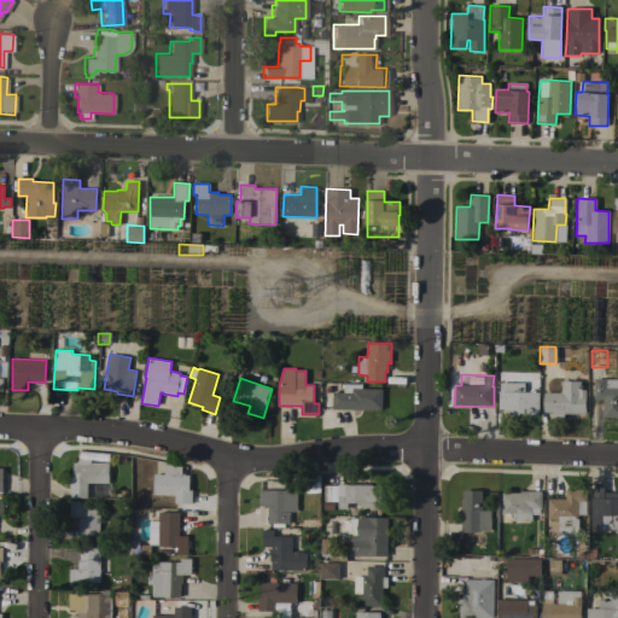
[(617,379),(617,418),(604,418),(604,400),(594,400),(594,379),(617,379)]
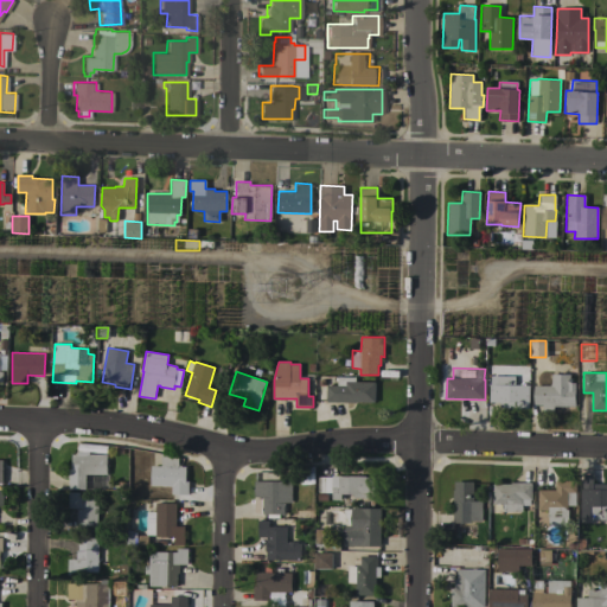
[(550,387),(551,384),(551,375),(570,375),(570,383),(575,383),(575,407),(554,407),(554,411),(543,411),(543,406),(535,406),(535,385),(550,387)]
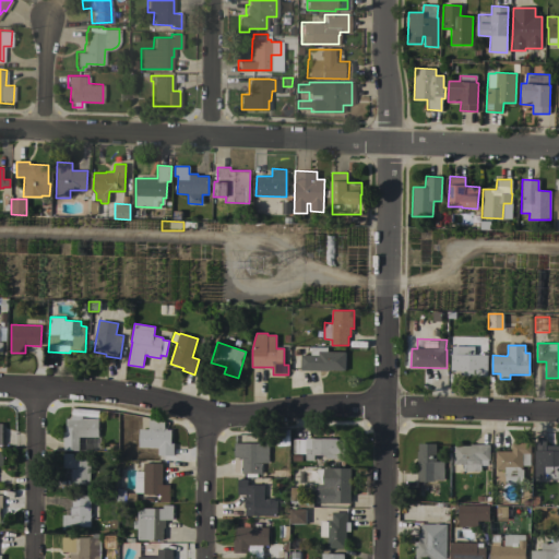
[(461,376),(461,370),(451,370),(451,355),(453,355),(453,346),(475,346),(474,355),(488,355),(488,376),(461,376)]
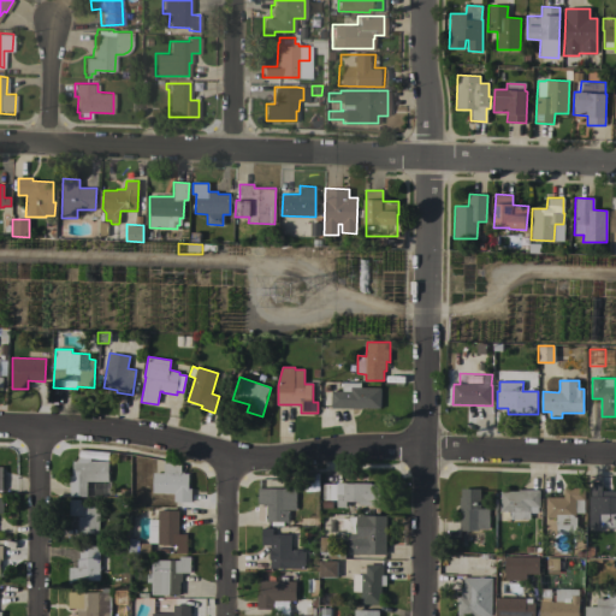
[(362,408),(362,409),(332,408),(332,391),(343,391),(343,383),(361,383),(361,388),(381,388),(381,408),(362,408)]
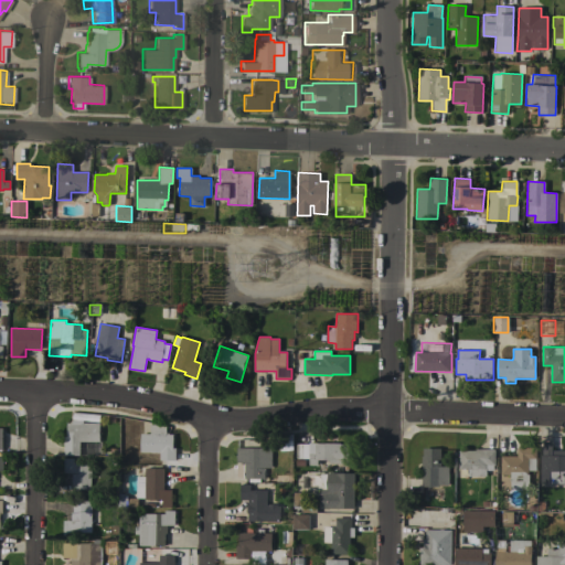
[(65,440),(67,440),(67,423),(73,423),(73,420),(84,420),(84,423),(100,423),(100,441),(81,441),(81,448),(92,448),(92,455),(65,455),(65,440)]
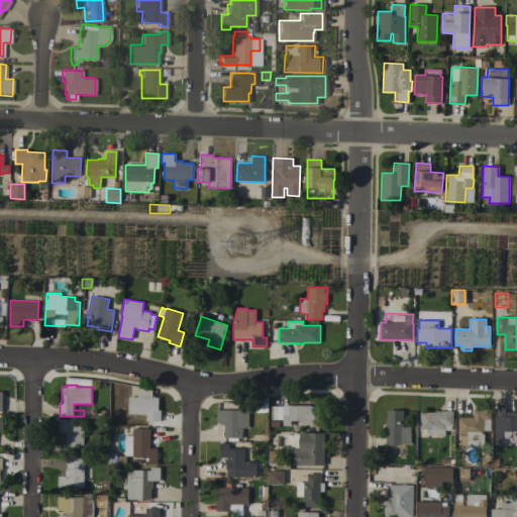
[(129,413),(129,397),(138,397),(138,387),(152,391),(152,396),(154,396),(154,397),(159,398),(159,410),(162,410),(161,421),(146,421),(146,414),(129,413)]
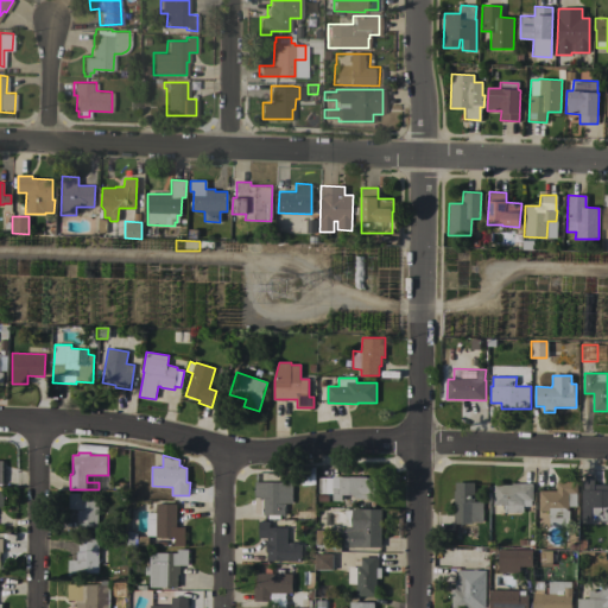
[(607,485),(607,520),(582,520),(582,489),(583,489),(583,475),(594,475),(594,485),(607,485)]
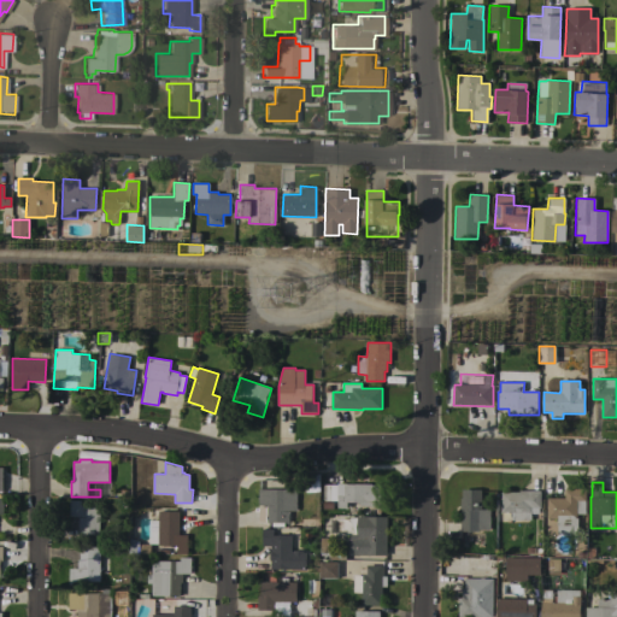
[(323,500),(324,485),(339,485),(339,483),(372,483),(372,485),(381,486),(381,506),(360,506),(360,501),(348,501),(348,507),(338,507),(339,500),(323,500)]
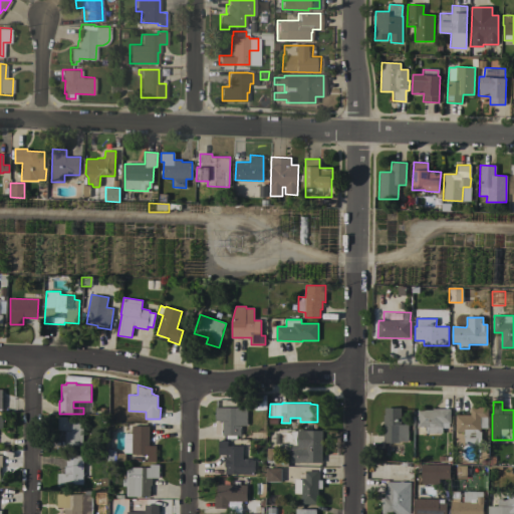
[(471,415),(471,407),(488,408),(488,429),(481,429),(481,432),(482,432),(482,445),(465,445),(465,432),(456,432),(456,415),(471,415)]
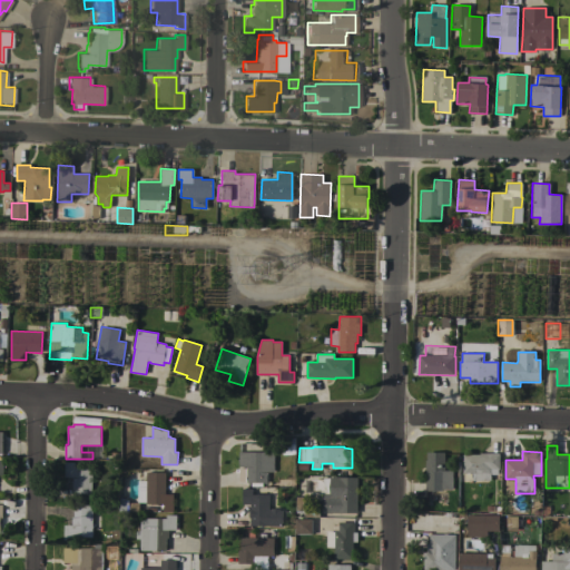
[(275,452),(274,472),(267,472),(267,483),(247,482),(247,467),(239,467),(239,452),(275,452)]
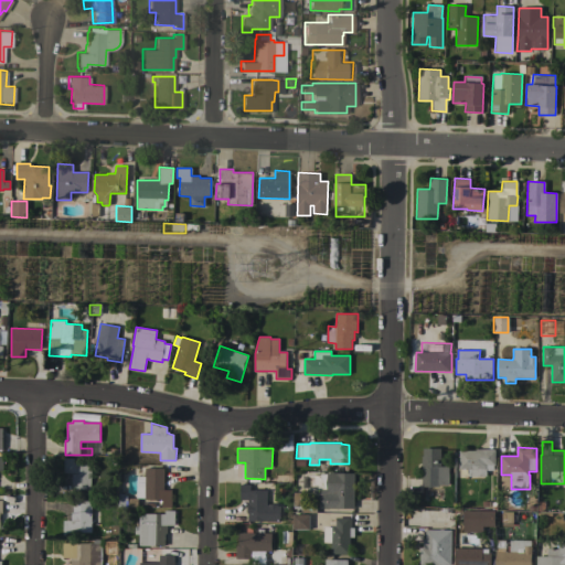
[(422,456),(423,456),(424,448),(441,448),(440,466),(449,467),(449,486),(438,486),(438,487),(422,487),(422,456)]
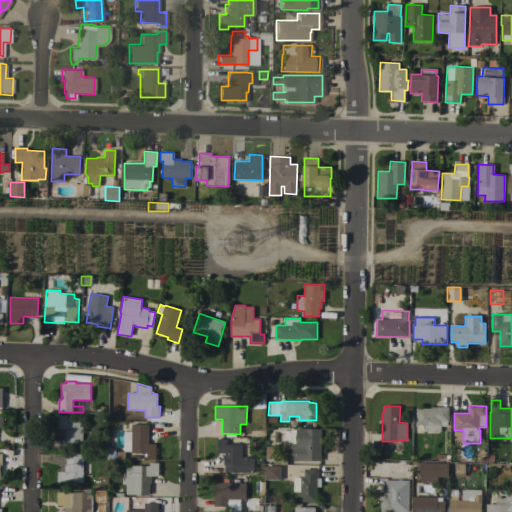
[(449,407),(449,427),(441,427),(441,431),(424,431),(424,425),(416,425),(416,408),(431,408),(431,407),(449,407)]
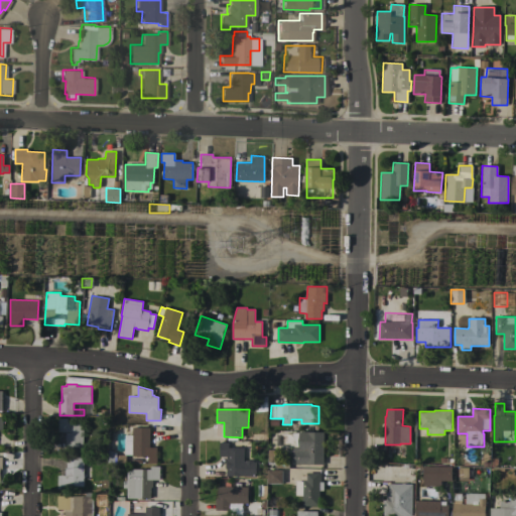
[(84,452),(79,452),(79,446),(70,446),(70,447),(66,447),(67,431),(58,431),(59,418),(69,418),(69,422),(84,423),(84,452)]
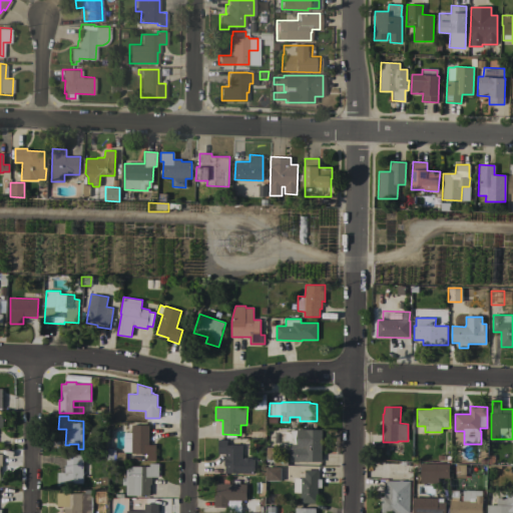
[(132,425),(149,425),(149,445),(156,445),(156,461),(147,461),(147,453),(131,453),(132,425)]
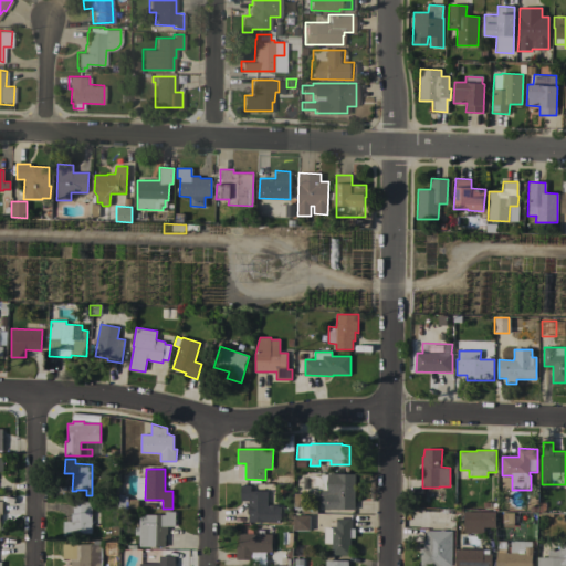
[(356,474),(355,510),(321,509),(321,495),(322,495),(322,492),(324,492),(324,489),(325,489),(325,488),(321,478),(321,474),(328,474),(328,473),(356,474)]
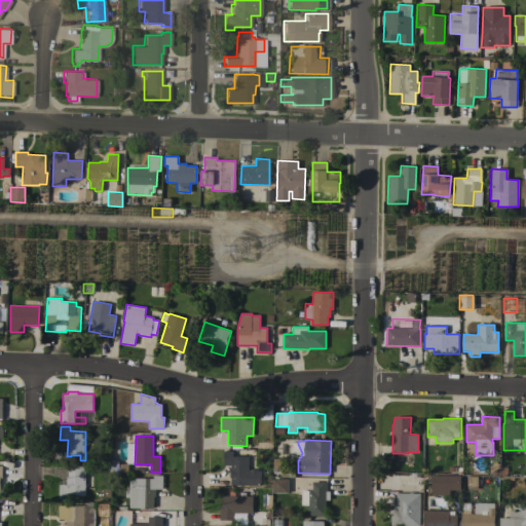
[(255,450),(255,442),(266,442),(266,450),(255,450)]
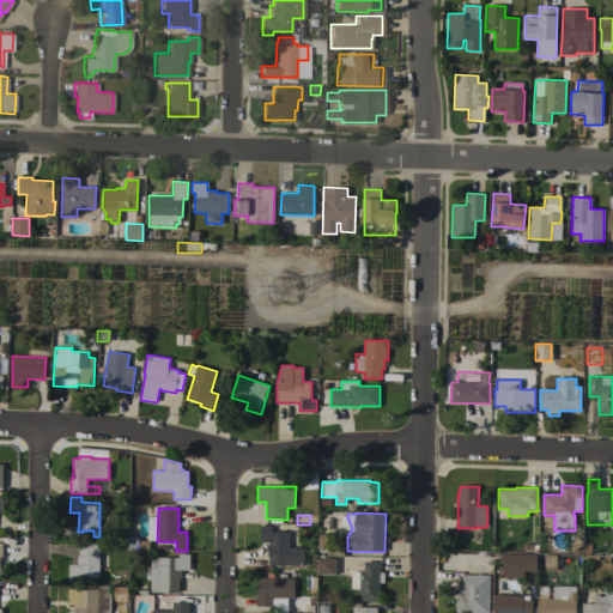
[(268,565),(268,557),(267,556),(267,550),(269,548),(269,542),(260,541),(261,526),(272,526),(272,532),(290,532),(290,548),(291,548),(291,547),(301,547),(301,548),(304,548),(304,566),(268,565)]
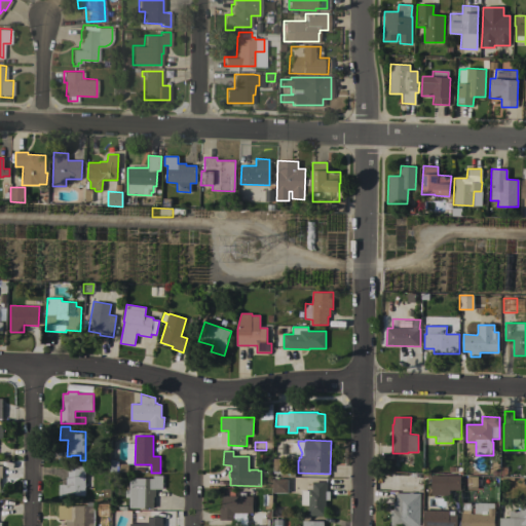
[(282,477),(282,474),(273,474),(273,458),(282,458),(282,470),(295,470),(295,477),(282,477)]
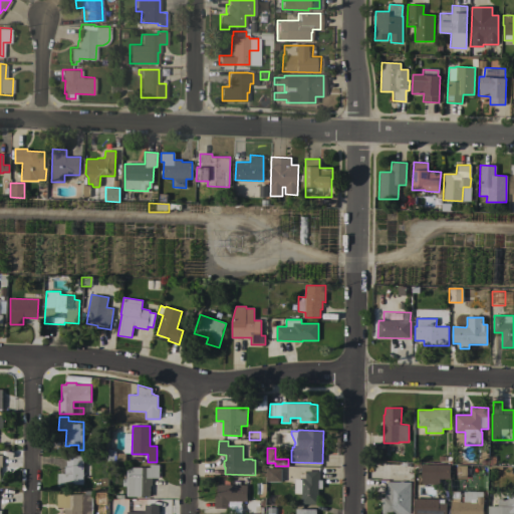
[(108,461),(108,449),(113,449),(113,453),(116,453),(125,453),(125,461),(108,461)]
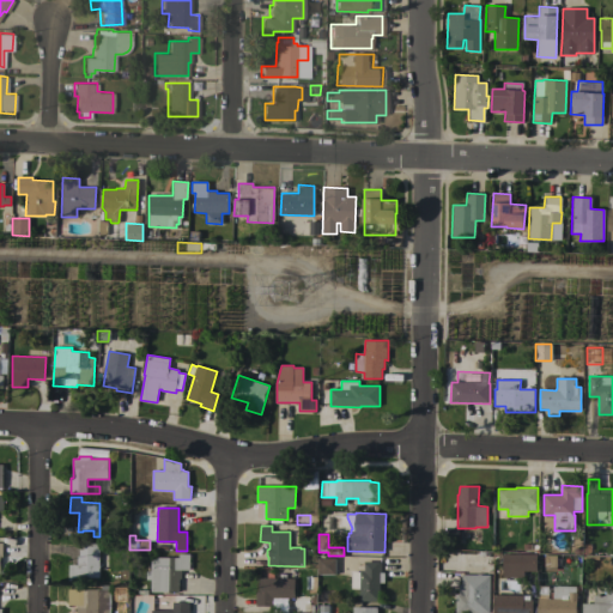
[(99,577),(80,577),(80,581),(70,581),(70,564),(78,564),(78,556),(79,556),(80,542),(101,542),(99,577)]
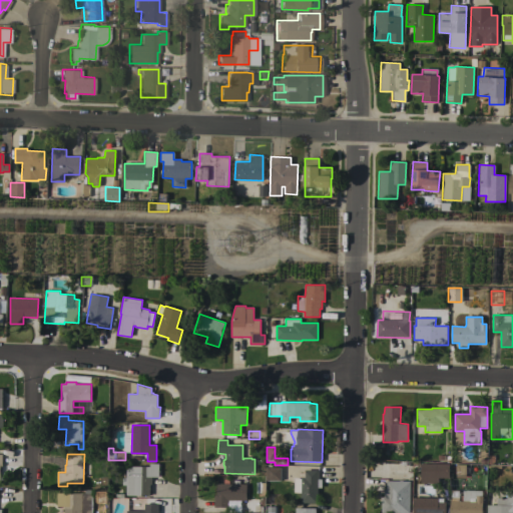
[(150,466),(150,463),(159,464),(158,477),(151,477),(151,484),(150,484),(149,496),(126,495),(126,485),(122,485),(123,478),(126,478),(126,466),(150,466)]
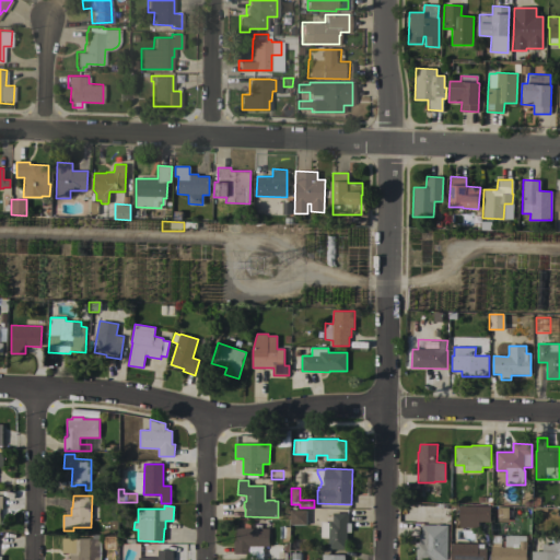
[(490,506),(490,522),(478,522),(478,527),(458,527),(459,505),(490,506)]
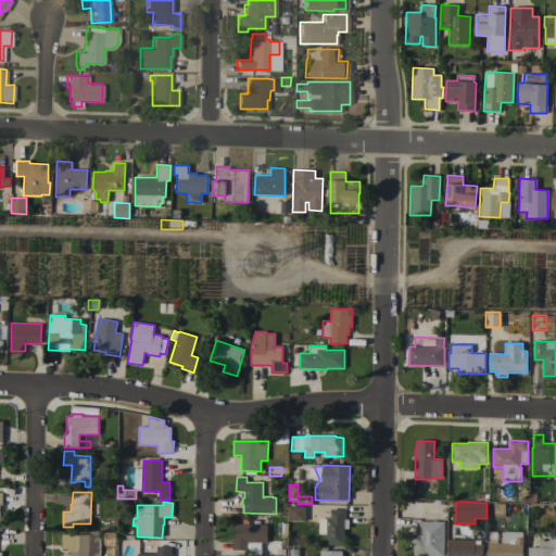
[(289,520),(289,506),(304,506),(303,521),(289,520)]
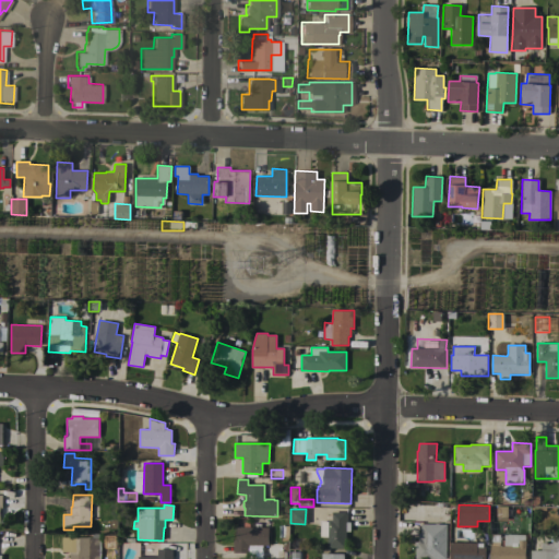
[(346,548),(328,548),(328,537),(320,537),(320,521),(325,521),(325,515),(332,515),(332,512),(347,512),(347,513),(348,513),(348,522),(351,522),(351,532),(346,532),(346,548)]
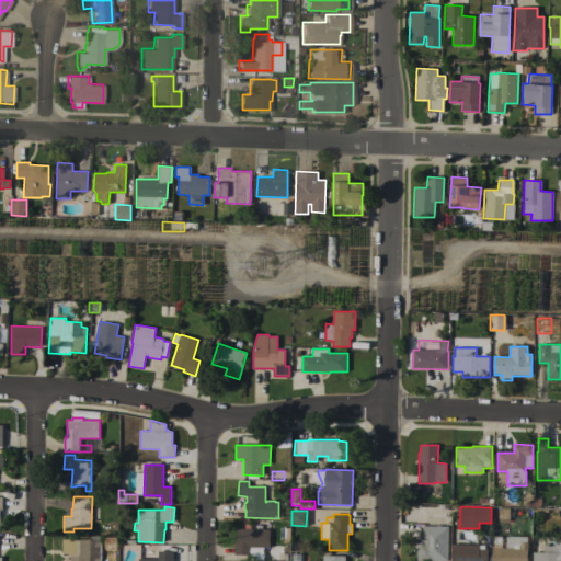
[(448,560),(418,560),(418,544),(420,544),(420,535),(423,535),(423,526),(448,526),(448,560)]
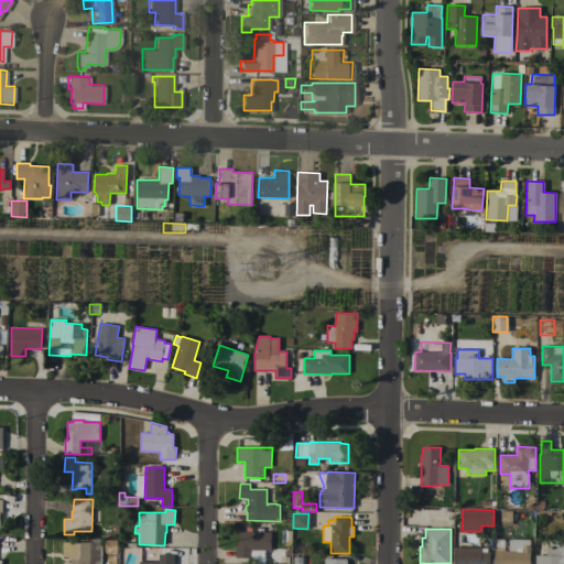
[(271,532),(271,551),(251,550),(251,557),(236,557),(236,545),(238,545),(239,532),(271,532)]
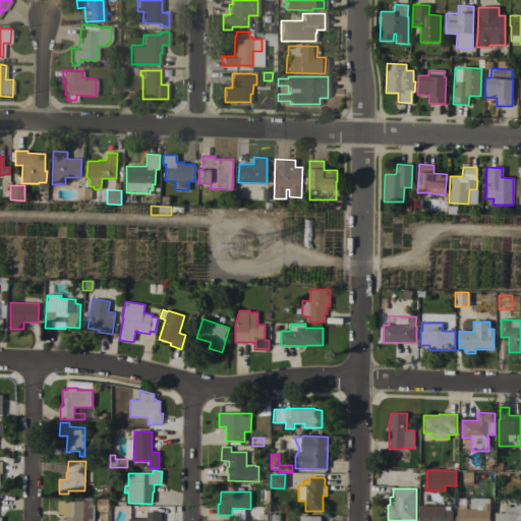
[(457,520),(457,509),(458,509),(458,498),(466,499),(466,509),(470,509),(470,498),(489,499),(489,504),(489,520),(457,520)]
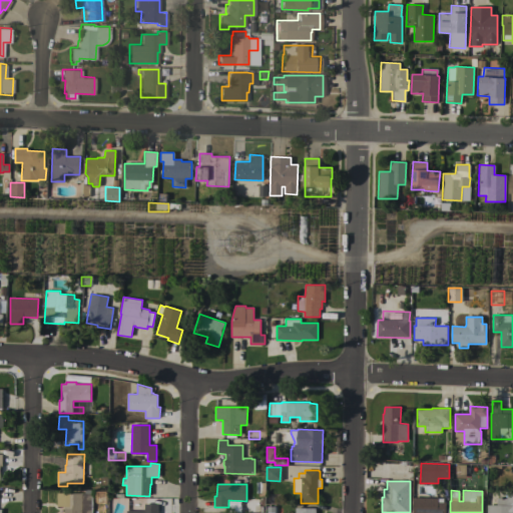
[(512,512),(487,512),(487,505),(497,505),(497,498),(506,498),(507,492),(512,492),(512,512)]
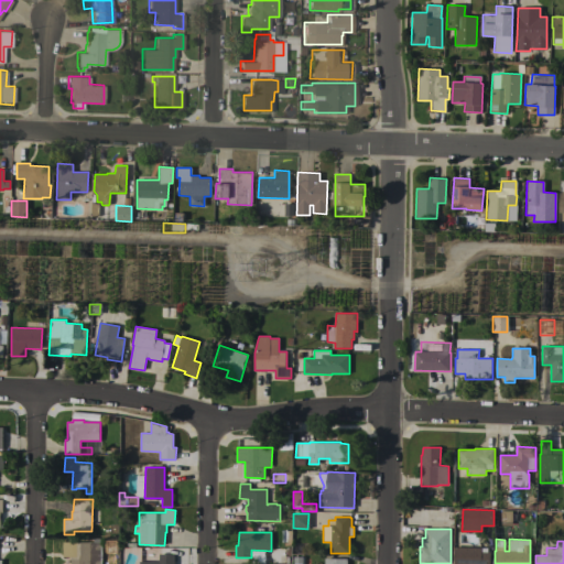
[(100,563),(71,563),(72,556),(64,556),(64,542),(101,542),(100,563)]
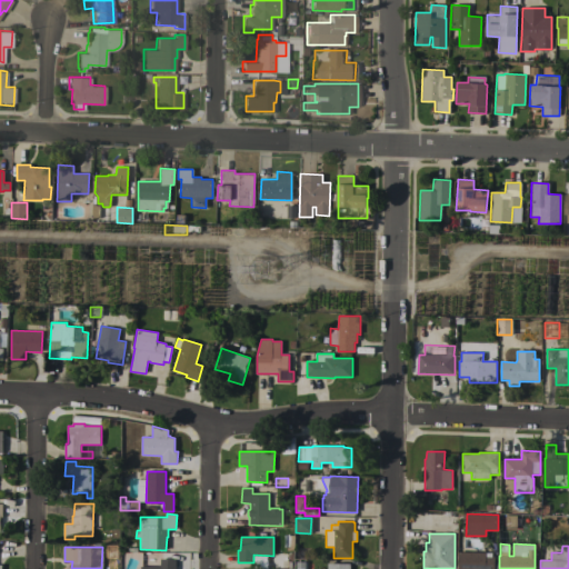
[(458,568),(458,552),(491,552),(491,557),(495,557),(493,568),(458,568)]
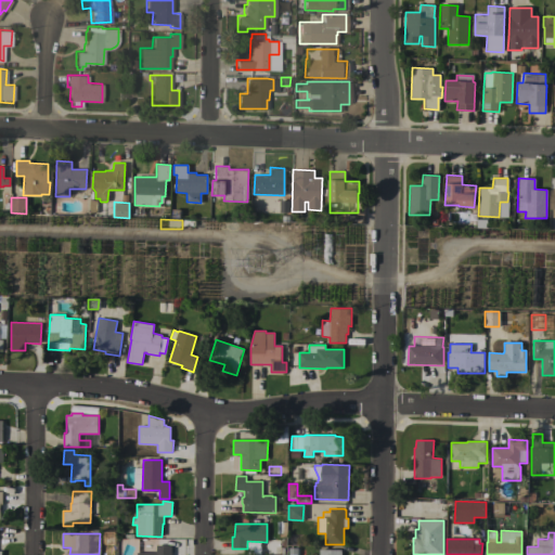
[(156,553),(156,545),(171,545),(171,554),(137,554),(137,553),(156,553)]
